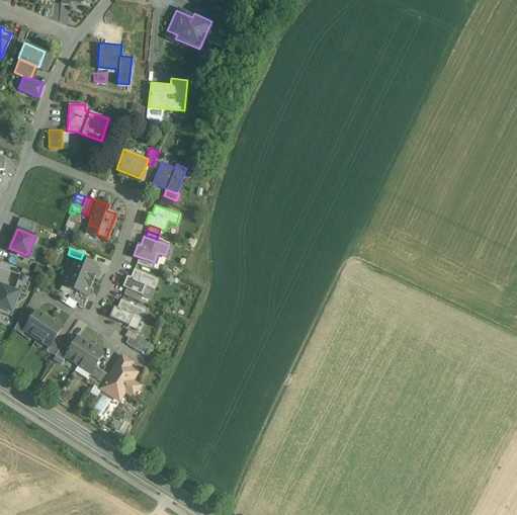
[(81,259),(72,256),(71,257),(75,258),(70,270),(67,268),(66,269),(92,280),(94,274),(97,266),(81,259)]
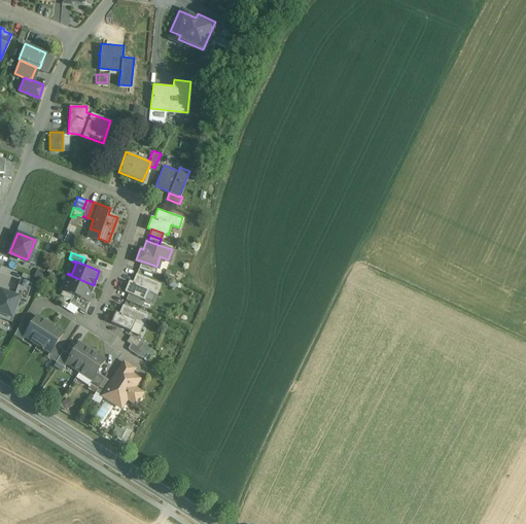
[(152,265),(140,260),(138,267),(144,269),(150,271),(152,265)]
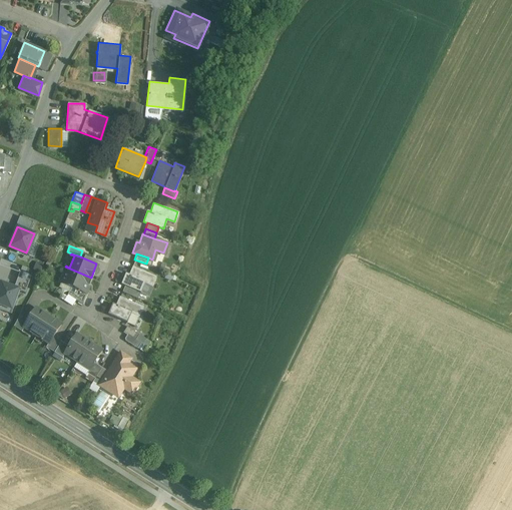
[(134,260),(128,274),(125,273),(120,283),(124,284),(140,291),(144,282),(151,285),(155,276),(137,268),(140,262),(134,260)]
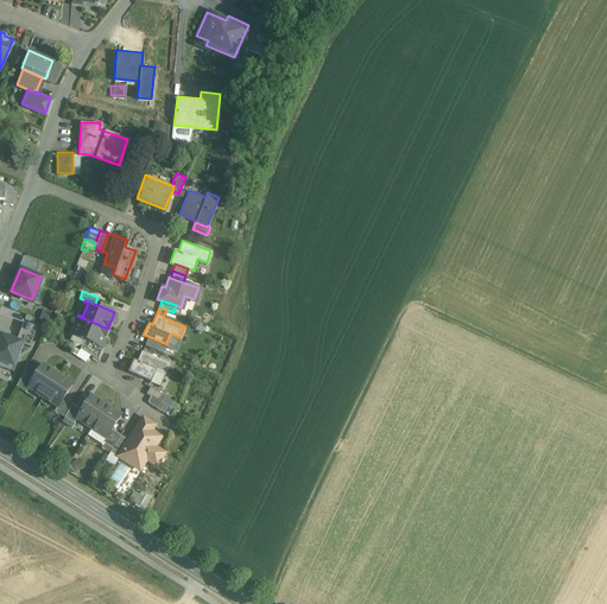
[(108,329),(77,316),(70,334),(89,341),(100,345),(101,344),(105,336),(108,329)]
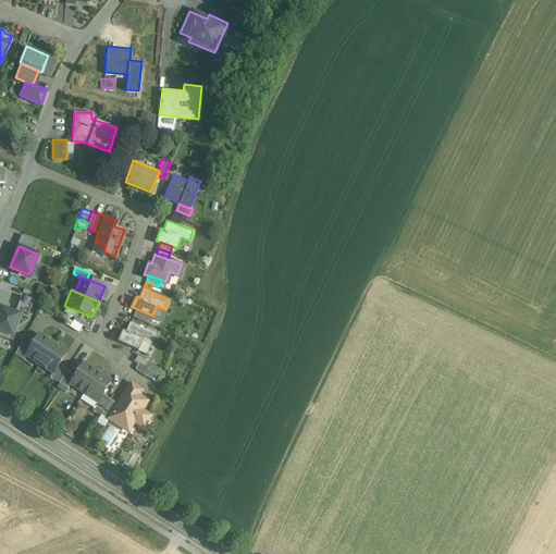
[(21,315),(7,309),(8,306),(0,303),(0,335),(1,335),(11,339),(21,315)]
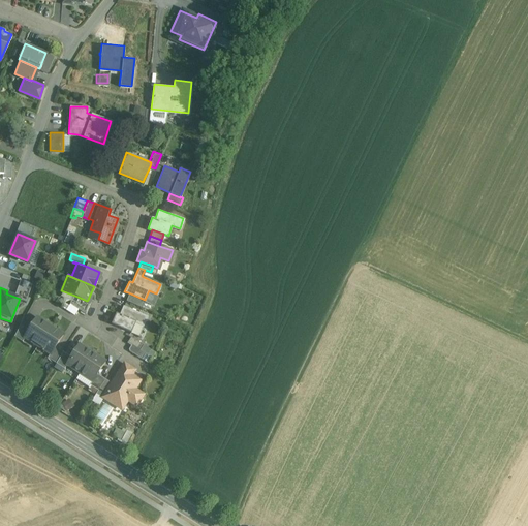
[(145,300),(128,292),(126,299),(142,306),(145,300)]
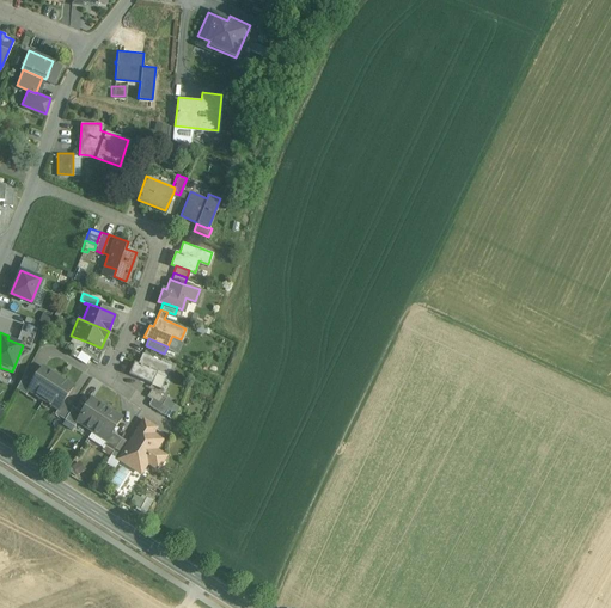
[(101,348),(90,343),(87,348),(81,345),(80,349),(90,356),(98,361),(104,348),(102,347),(101,348)]
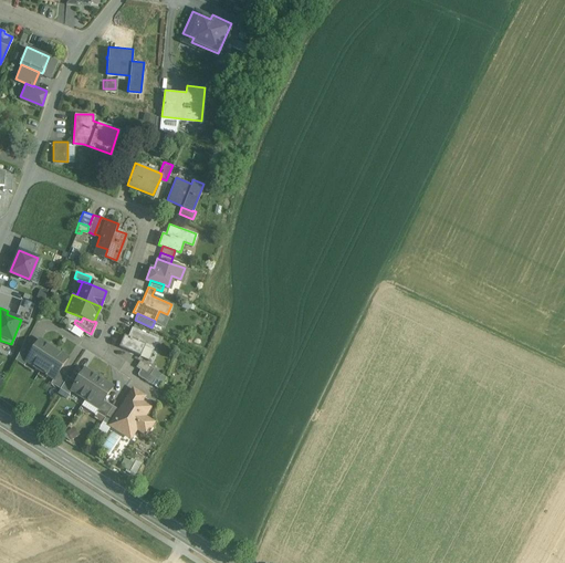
[(83,330),(74,323),(70,330),(79,335),(83,330)]
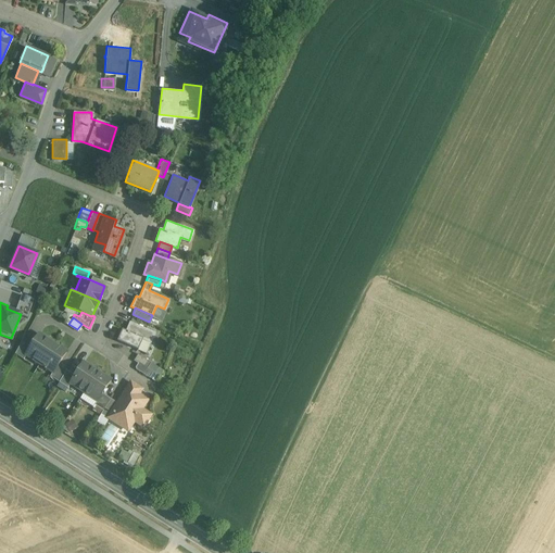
[(154,331),(129,321),(125,330),(122,328),(116,340),(137,349),(142,338),(150,341),(154,331)]
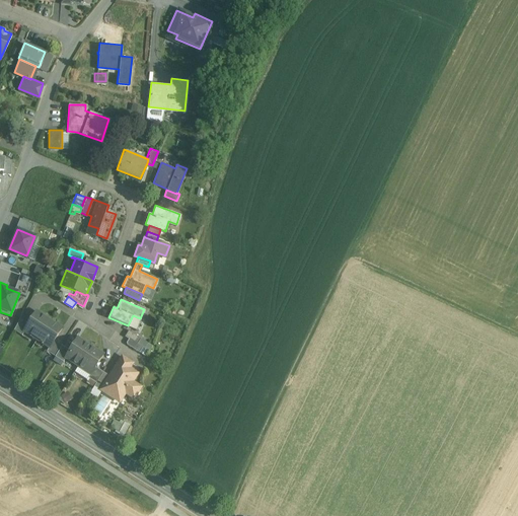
[(48,318),(35,310),(27,322),(23,329),(37,338),(48,318)]
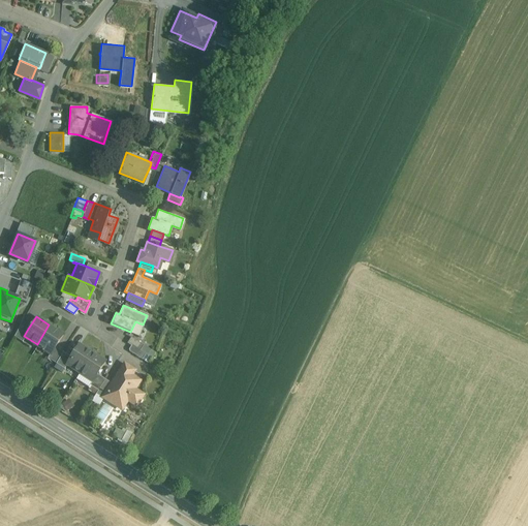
[(20,323),(13,335),(22,340),(24,336),(28,329),(20,323)]
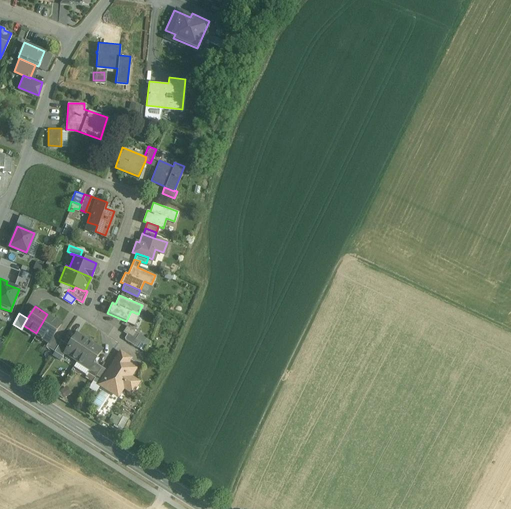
[(60,322),(47,314),(36,333),(48,340),(48,341),(52,334),(60,322)]
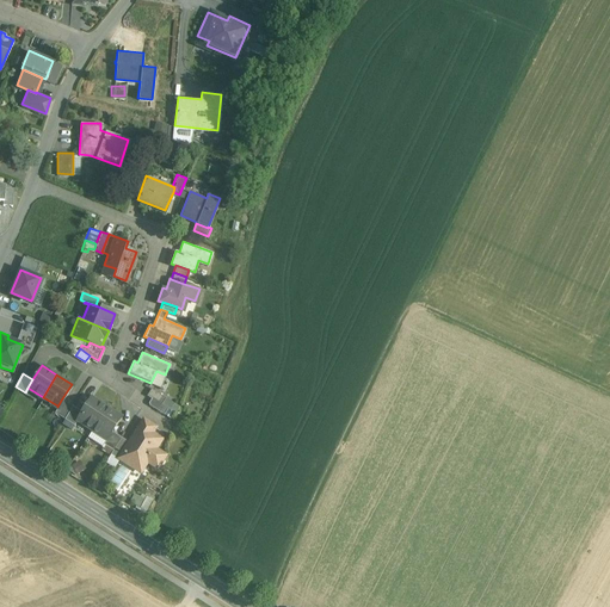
[(165,396),(151,386),(147,394),(153,397),(161,402),(165,396)]
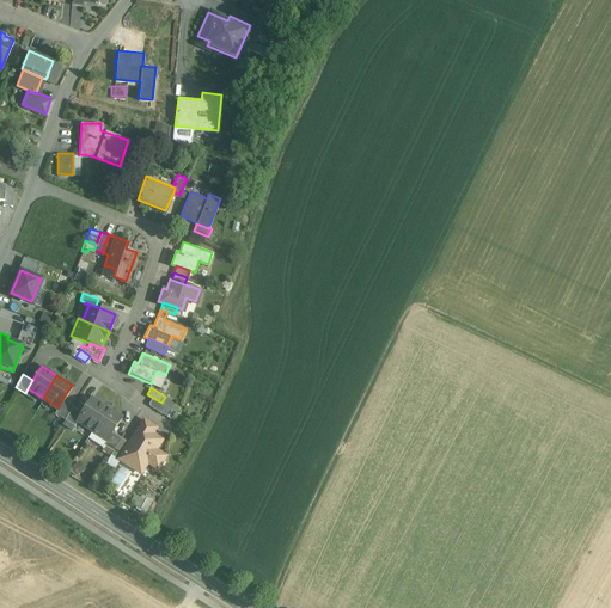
[(105,406),(91,397),(81,411),(77,419),(91,429),(105,406)]
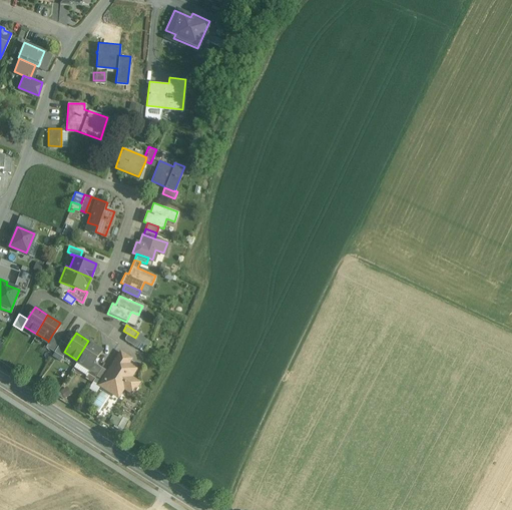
[(135,338),(128,334),(124,339),(136,347),(140,341),(135,338)]
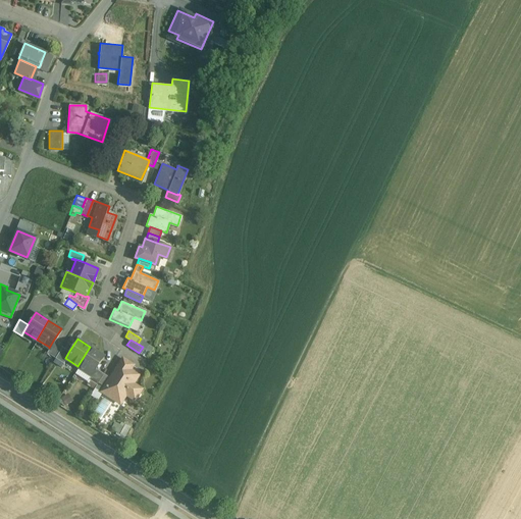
[(61,346),(53,341),(49,348),(49,347),(46,352),(54,357),(61,346)]
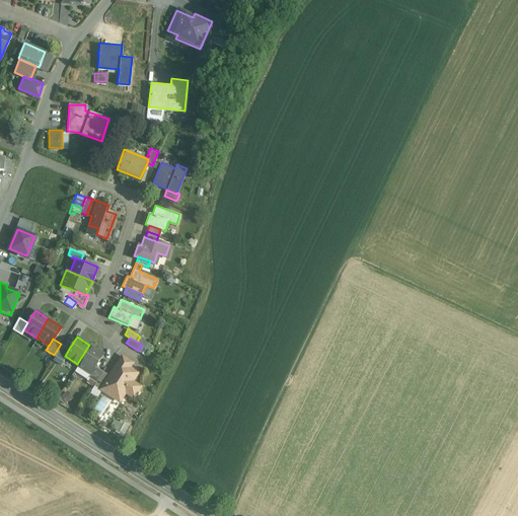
[(69,349),(61,344),(54,355),(62,360),(65,356),(69,349)]
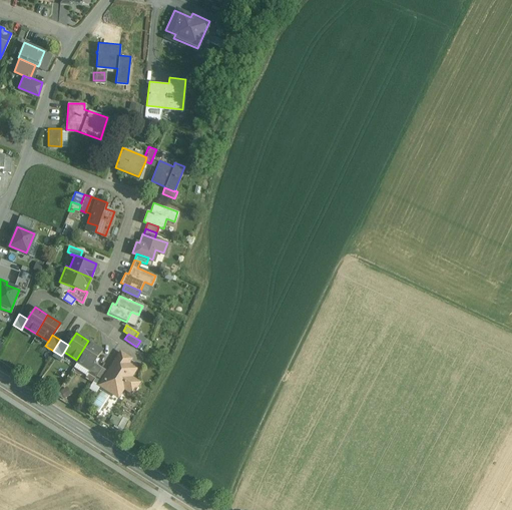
[(101,350),(88,341),(76,360),(89,368),(93,361),(101,350)]
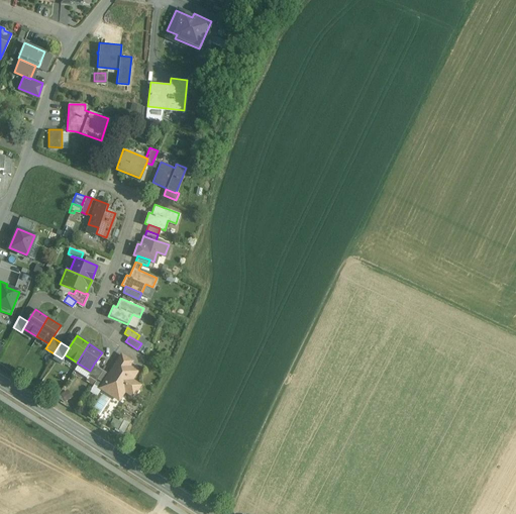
[(130,361),(121,354),(109,374),(107,376),(107,377),(103,383),(120,394),(123,389),(130,394),(134,392),(137,388),(137,384),(130,379),(135,371),(134,372),(126,367),(130,361)]
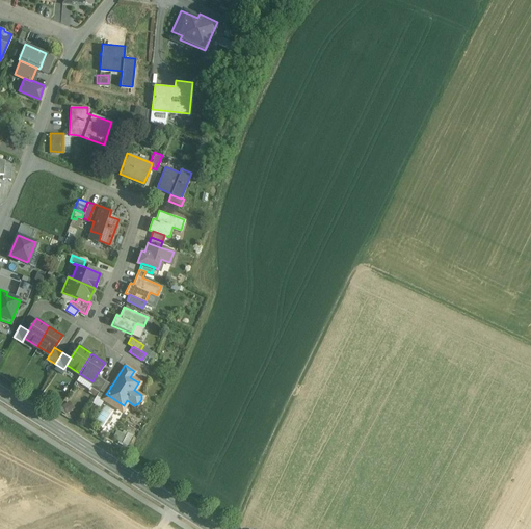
[(105,379),(97,374),(93,381),(89,386),(98,391),(105,379)]
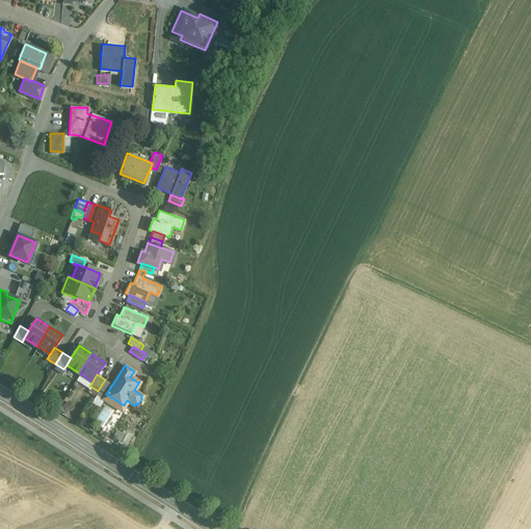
[(98,391),(96,395),(103,399),(106,394),(110,388),(110,387),(112,385),(105,379),(98,391)]
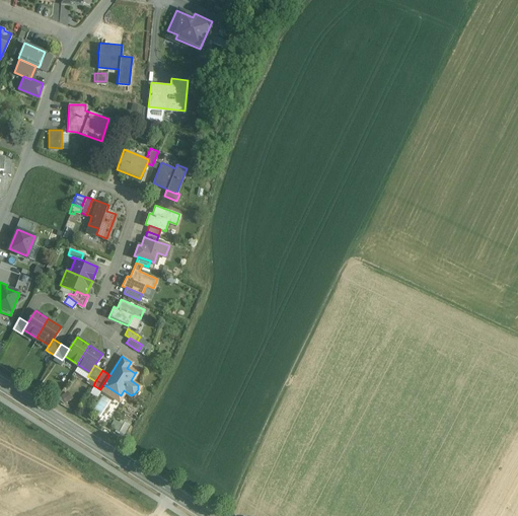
[(65,399),(71,394),(67,389),(61,395),(65,399)]
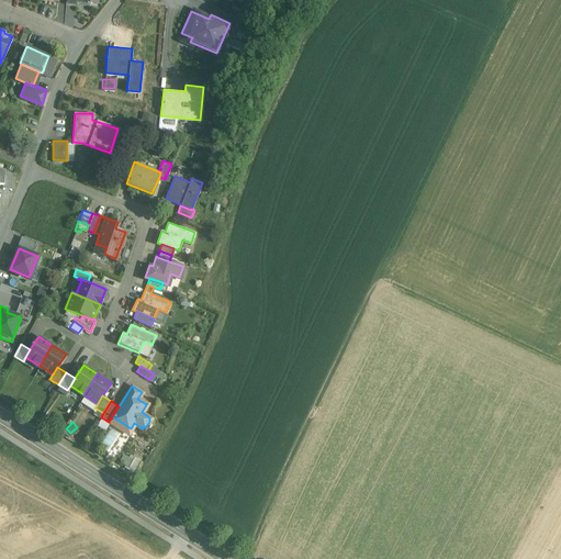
[(132,469),(137,459),(125,450),(119,460),(132,469)]
